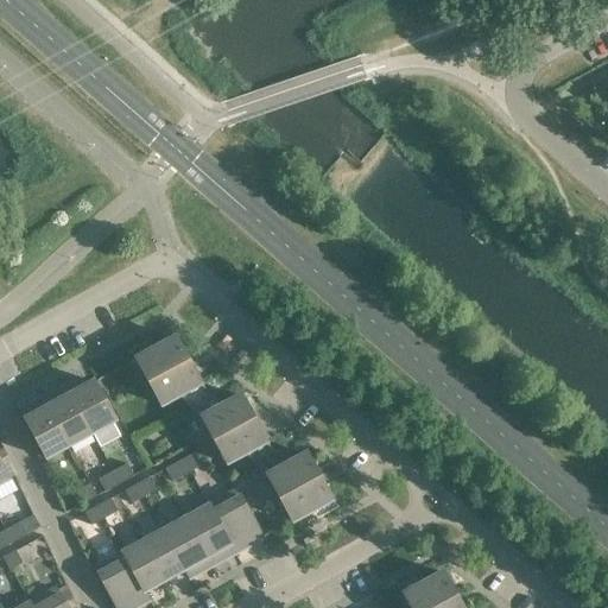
[(178,397),(179,398),(189,407),(211,394),(200,385),(192,371),(189,372),(185,363),(188,362),(187,360),(184,362),(179,354),(182,352),(175,339),(135,359),(162,406),(178,397)]
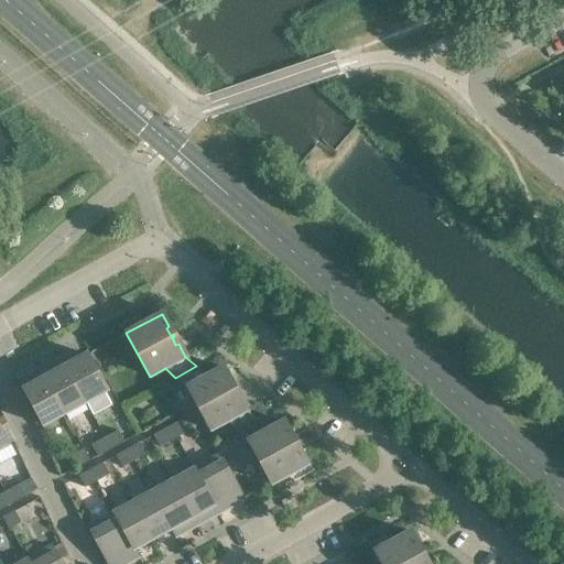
[(87,355),(66,366),(65,366),(85,402),(106,390),(87,355)]
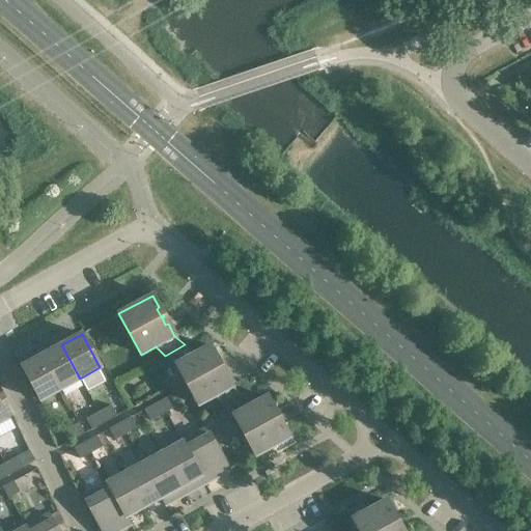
[(47,347),(40,351),(39,352),(60,389),(80,379),(61,344),(62,344),(58,337),(45,344),(47,347)]
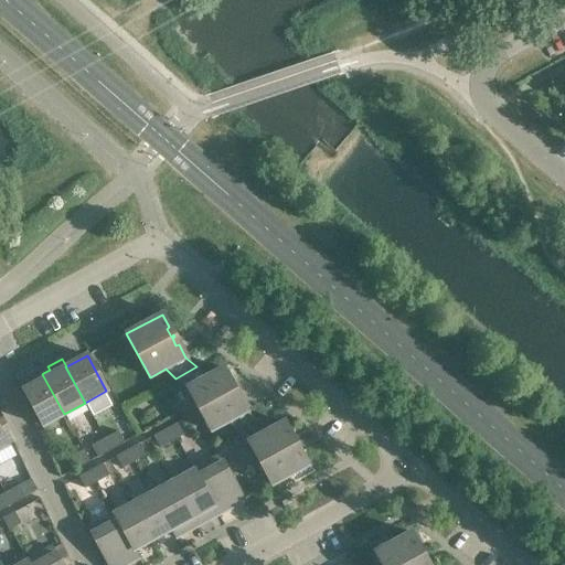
[(208,376),(196,366),(176,379),(187,387),(211,432),(226,423),(237,433),(257,420),(246,412),(223,368),(208,376)]
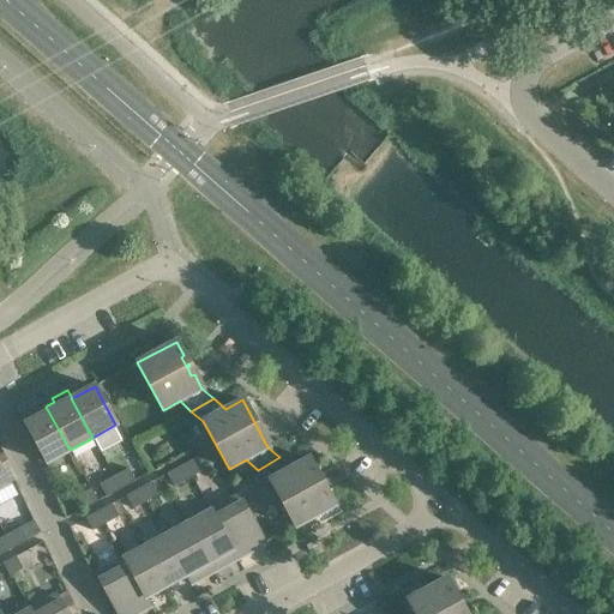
[(46,463),(70,450),(46,407),(47,405),(44,402),(29,410),(31,414),(24,419),(22,414),(19,415),(46,463)]
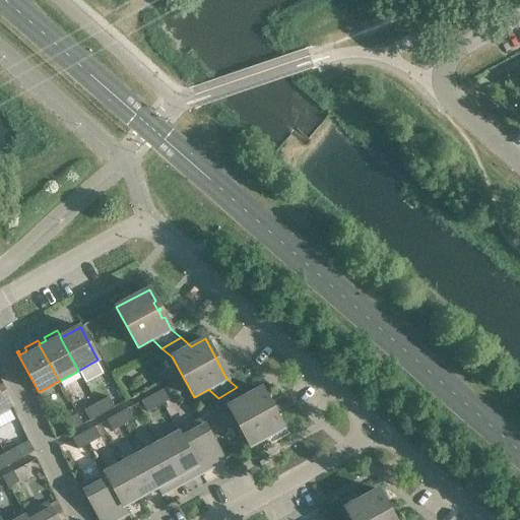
[(247,396),(237,387),(218,398),(228,406),(250,447),(283,429),(276,416),(274,417),(270,410),(272,409),(271,407),(269,408),(265,401),(268,400),(261,388),(247,396)]
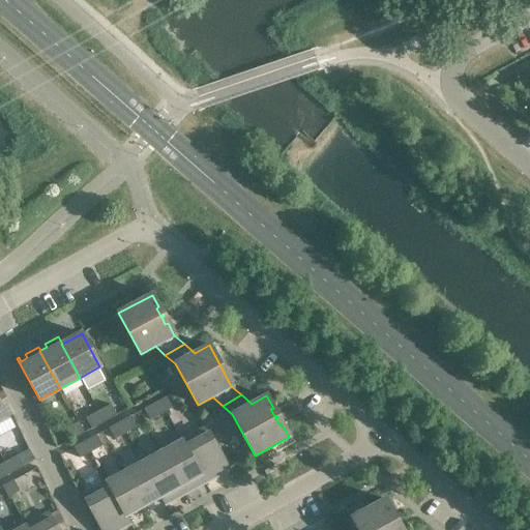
[(172,408),(166,396),(155,403),(160,414),(172,408)]
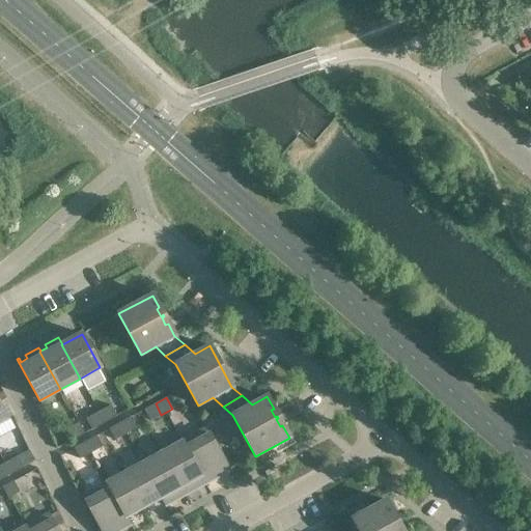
[(161,415),(156,403),(144,410),(150,421),(161,415)]
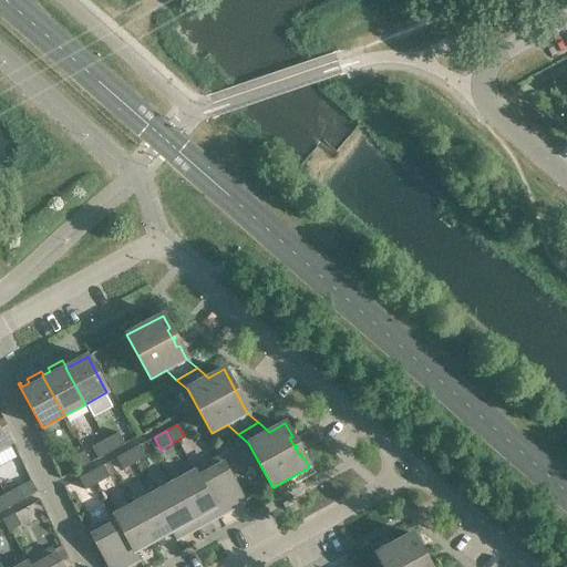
[(117,433),(104,440),(111,452),(124,444),(117,433)]
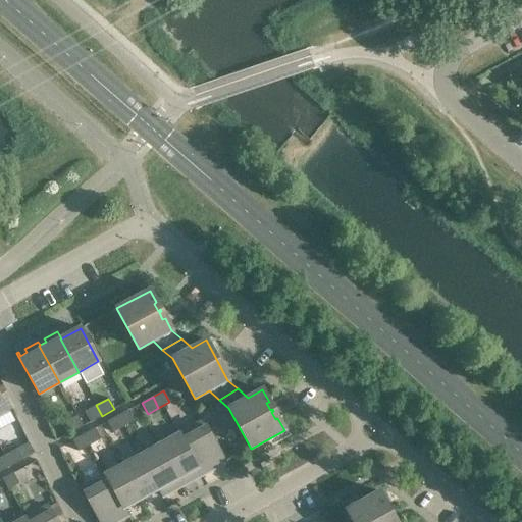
[(102,416),(96,405),(84,412),(90,422),(102,416)]
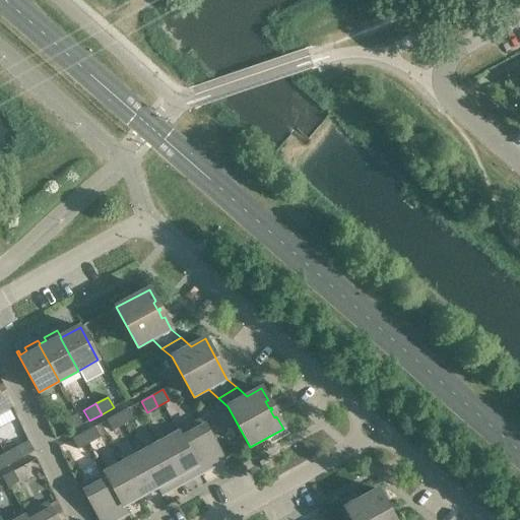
[(134,419),(128,408),(118,414),(123,426),(134,419)]
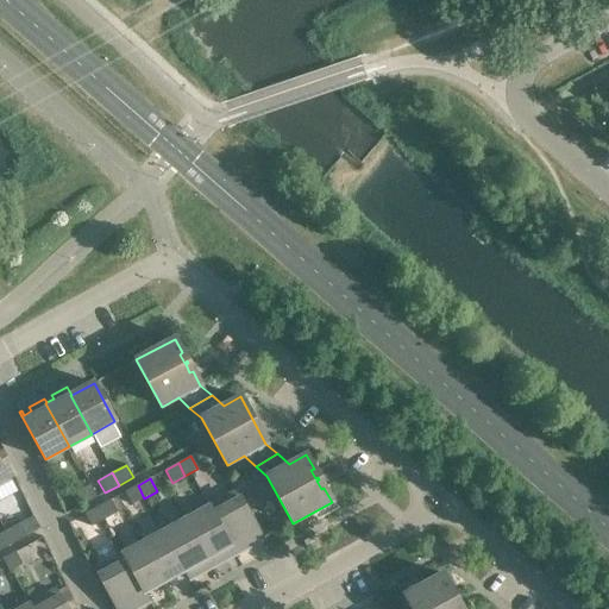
[(75,493),(82,506),(96,497),(89,485),(75,493)]
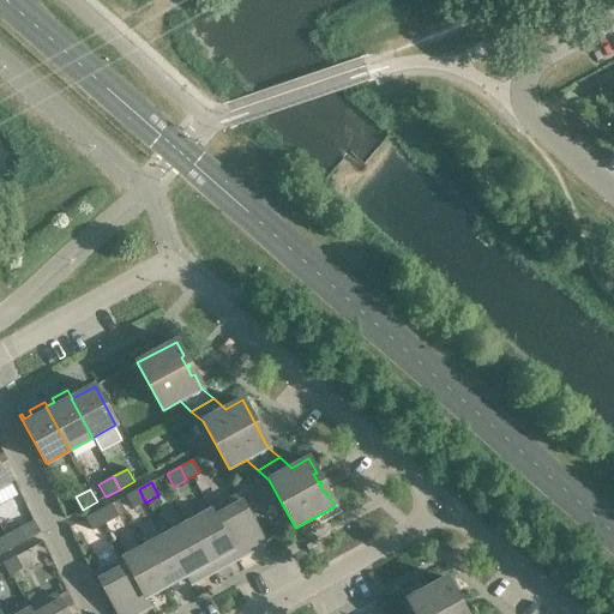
[(145,503),(139,489),(126,497),(133,509),(145,503)]
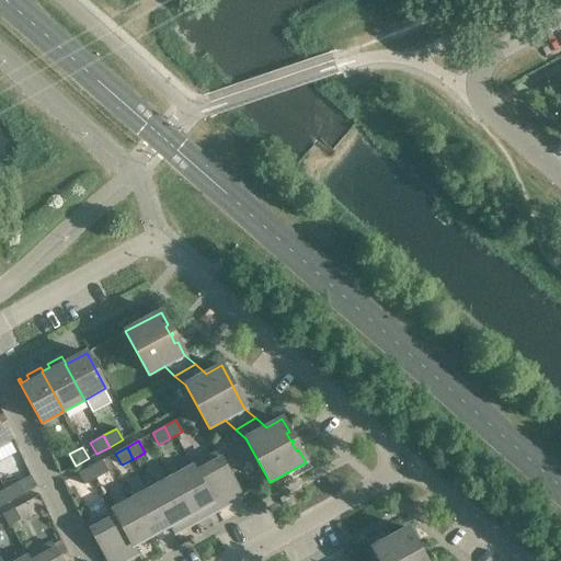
[(218,453),(192,467),(214,507),(213,508),(215,512),(231,503),(229,499),(238,494),(240,497),(242,496),(218,453)]
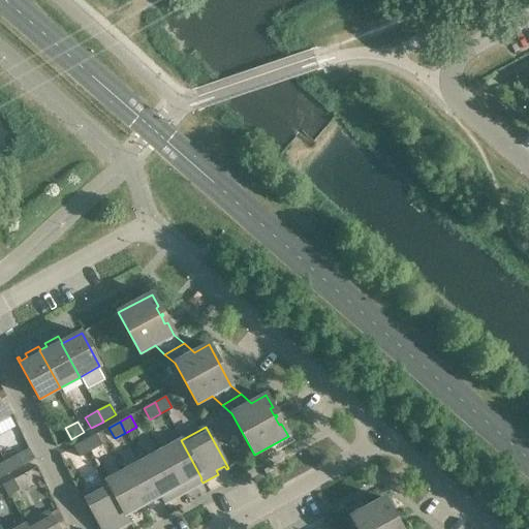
[(101,445),(96,434),(85,440),(91,452),(101,445)]
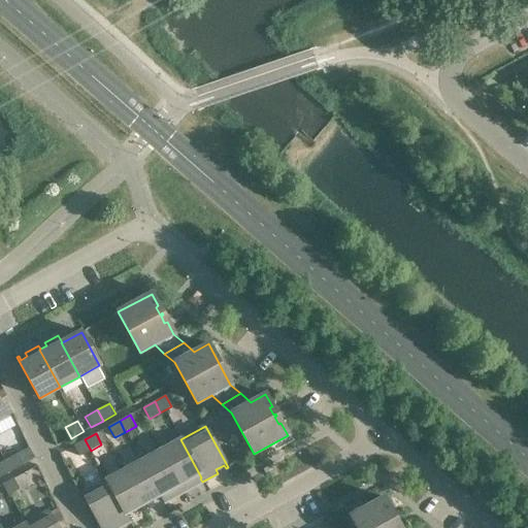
[(91,451),(85,439),(73,446),(79,457),(91,451)]
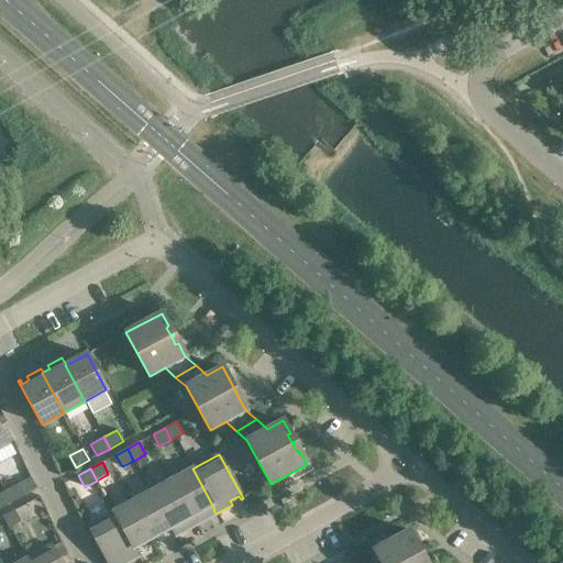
[(214,509),(192,468),(172,481),(194,521),(192,521),(195,525),(209,517),(207,514),(213,510),(214,509)]
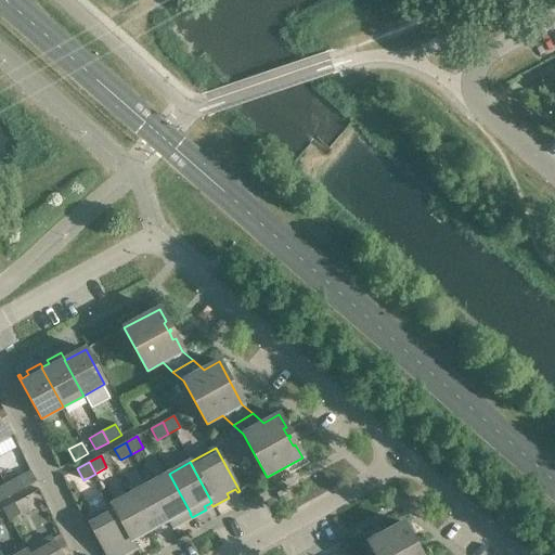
[(191,514),(169,474),(149,485),(168,520),(167,520),(171,528),(185,521),(183,517),(190,514),(191,514)]
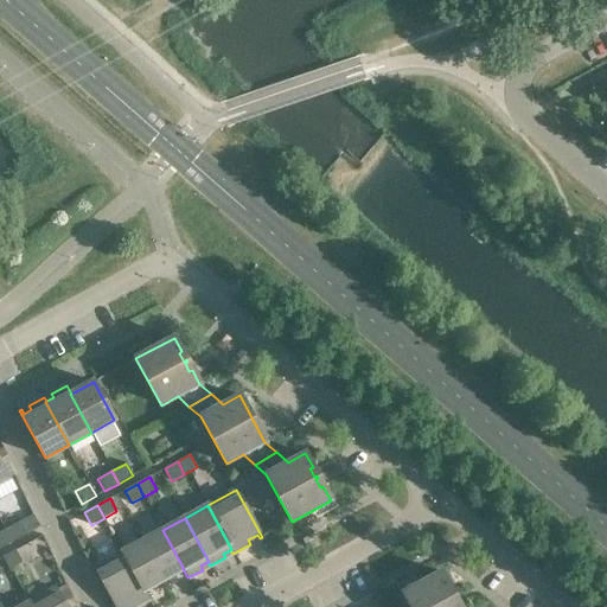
[(20,522),(6,529),(12,542),(26,534),(20,522)]
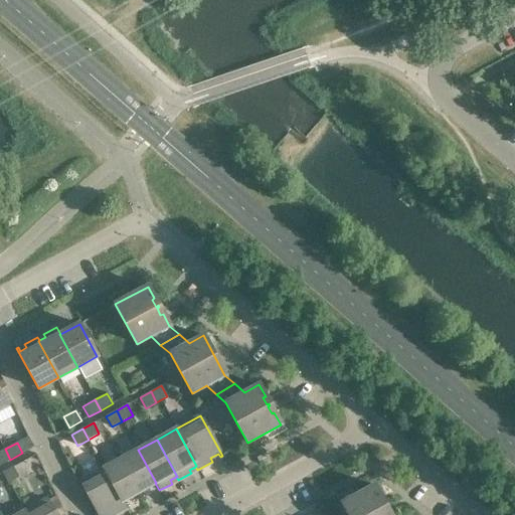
[(0,465),(10,460),(5,449),(0,451),(0,465)]
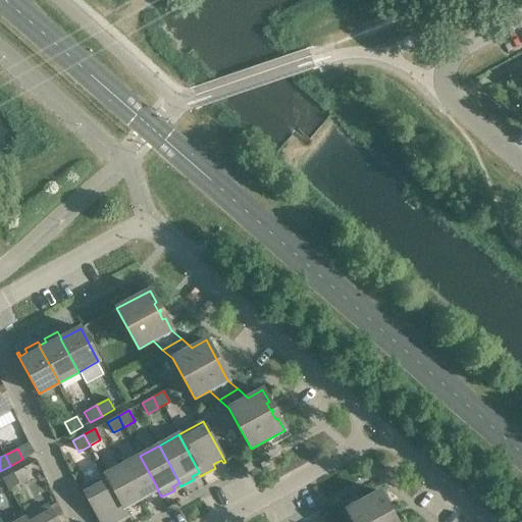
[(158,489),(140,456),(122,465),(141,499),(157,489),(158,489)]
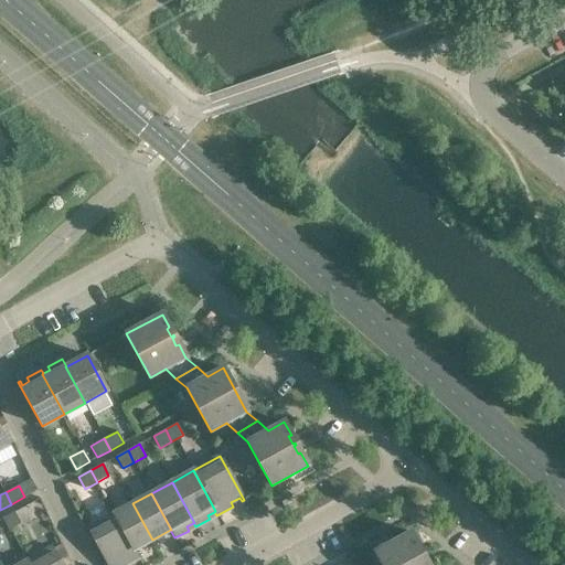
[(152,540),(132,503),(114,514),(134,550),(135,550),(152,540)]
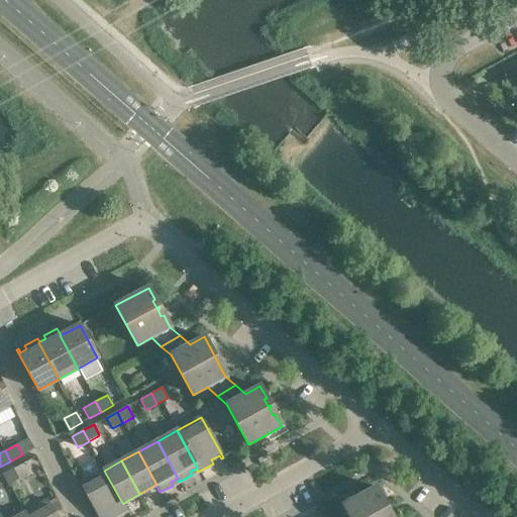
[(19,480),(13,469),(2,475),(8,485),(19,480)]
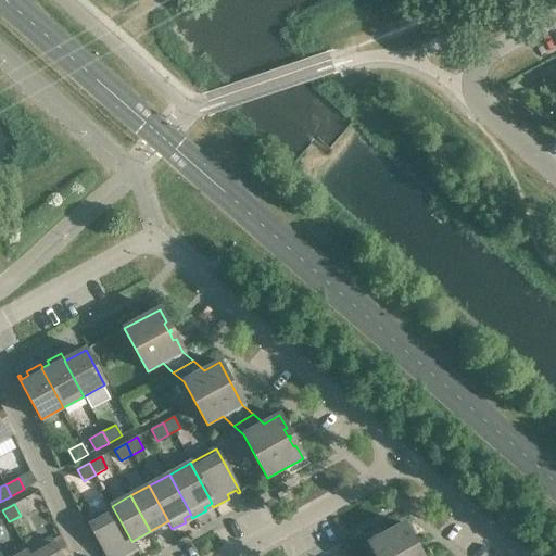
[(131,541),(112,506),(86,520),(105,555),(114,555),(118,554),(119,555),(123,555),(137,548),(133,541),(131,541)]
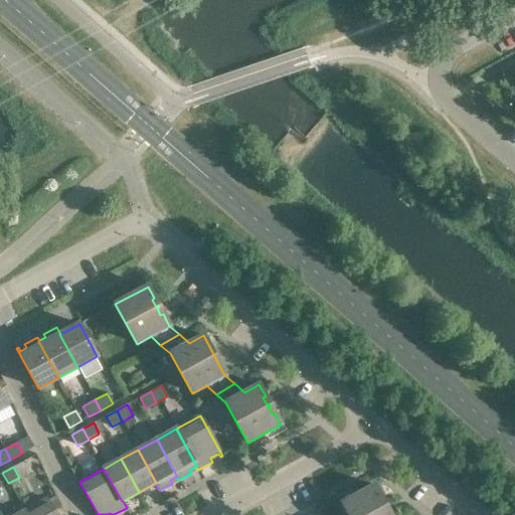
[(390,514),(389,513),(387,514),(383,507),(385,506),(384,504),(382,505),(378,498),(380,497),(374,485),(341,503),(347,514),(390,514)]
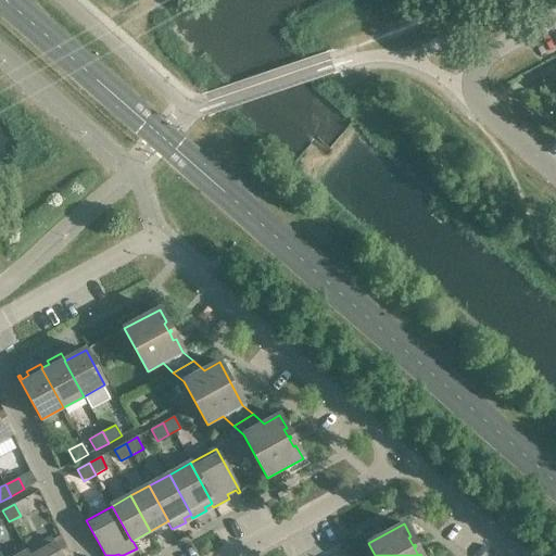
[(61,555),(51,539),(26,553),(27,555),(61,555)]
